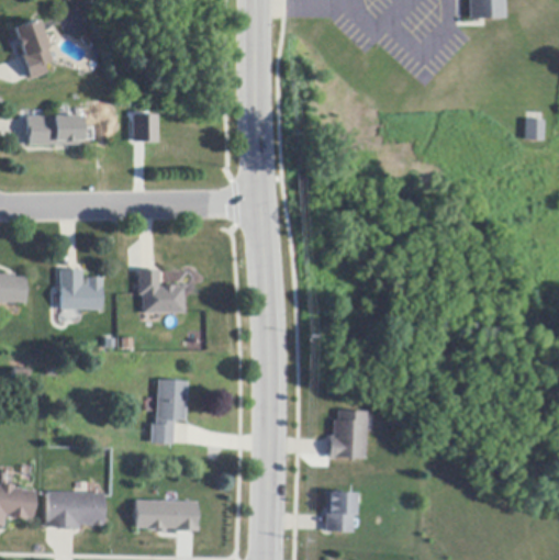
[(467,0),(468,17),(505,15),(504,0),(467,0)]
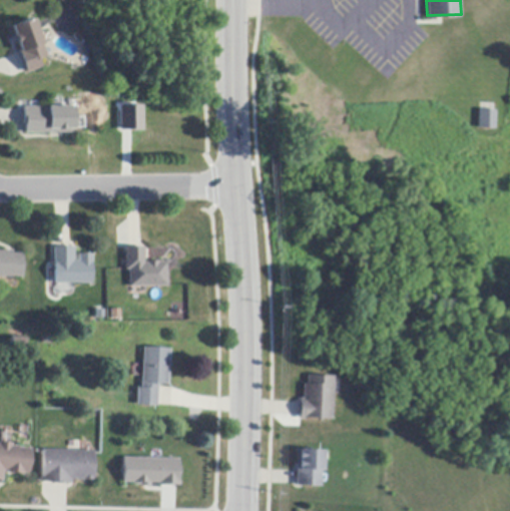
[(28,70),(25,63),(21,52),(20,49),(22,49),(14,25),(36,17),(49,55),(40,58),(43,66),(28,72),(28,70)]
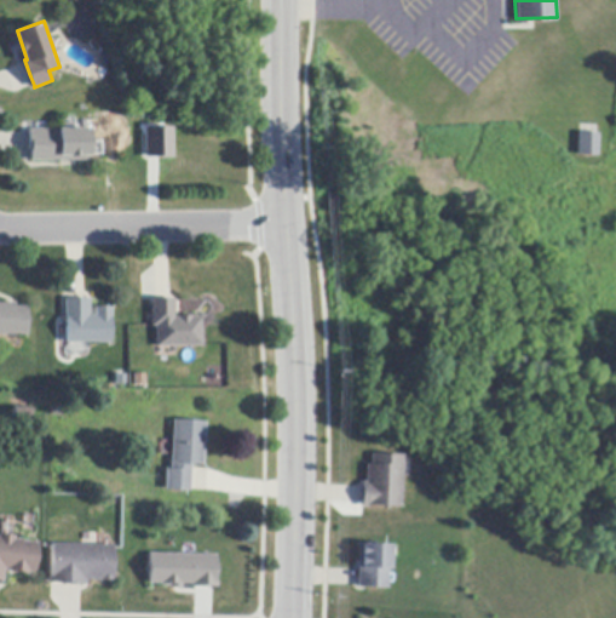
[(174,153),(144,153),(144,121),(174,121),(174,153)]
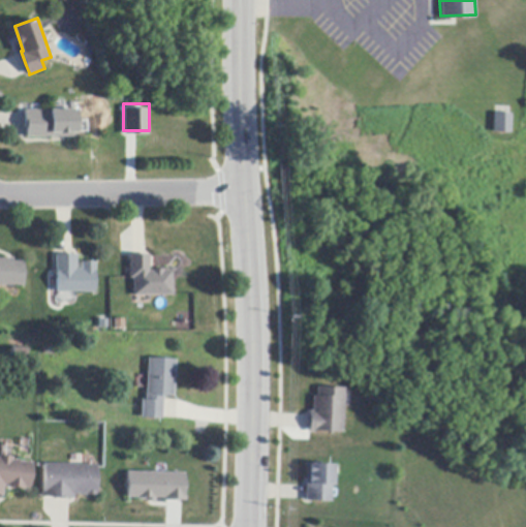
[(80,135),(29,136),(29,134),(29,127),(27,127),(27,112),(27,109),(65,109),(79,109),(80,135)]
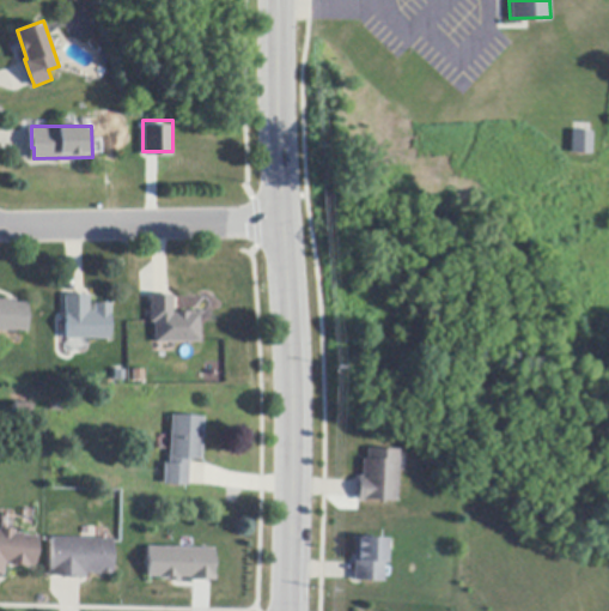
[(577,129),(595,131),(596,131),(595,152),(574,151),(574,129),(577,129)]
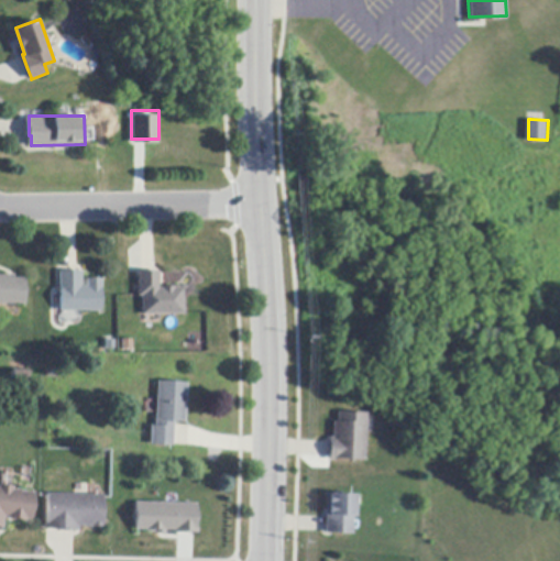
[(103,310),(63,310),(63,289),(62,289),(62,270),(66,270),(79,270),(84,270),(84,285),(89,285),(89,277),(103,277),(103,310)]
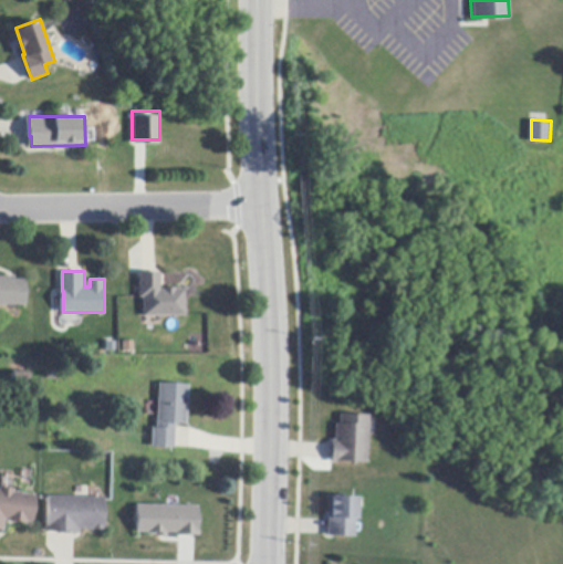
[(187,314),(163,315),(147,315),(145,315),(145,296),(141,296),(141,272),(145,272),(158,272),(162,272),(162,288),(164,288),(164,286),(178,286),(178,288),(187,288),(187,314)]
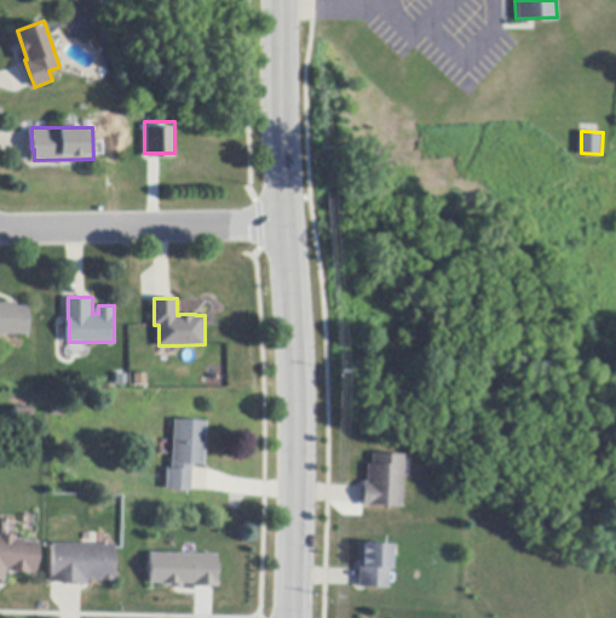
[(30,333),(0,333),(0,301),(17,301),(17,305),(29,304),(30,333)]
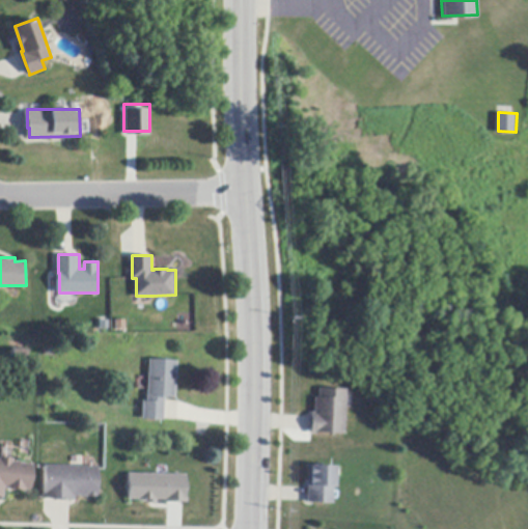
[(167,399),(165,417),(165,419),(143,418),(144,400),(147,400),(150,358),(178,360),(176,398),(167,397),(167,399)]
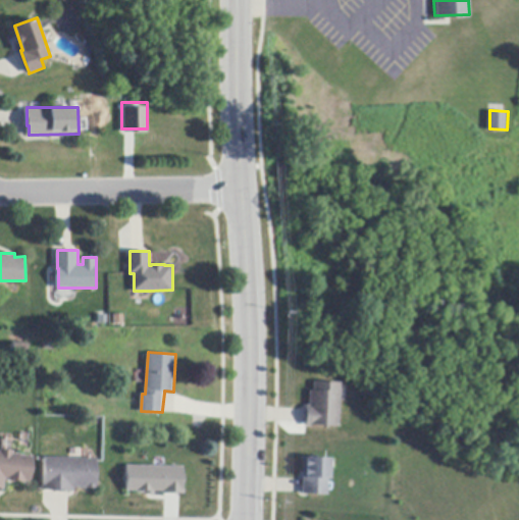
[(342,382),(342,383),(342,401),(341,426),(311,425),(311,426),(307,425),(308,408),(308,405),(311,405),(311,390),(314,390),(315,381),(342,382)]
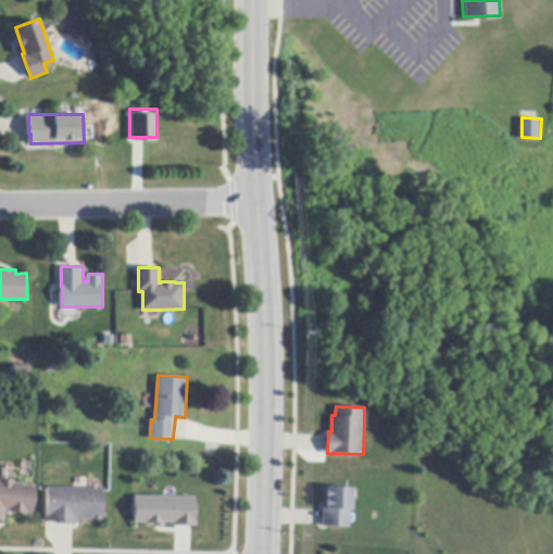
[(36,485),(33,513),(28,513),(28,515),(25,514),(25,513),(15,512),(15,513),(13,513),(13,511),(8,510),(5,508),(4,520),(1,520),(1,519),(0,518),(0,478),(15,479),(14,482),(16,482),(16,481),(22,482),(22,483),(36,485)]
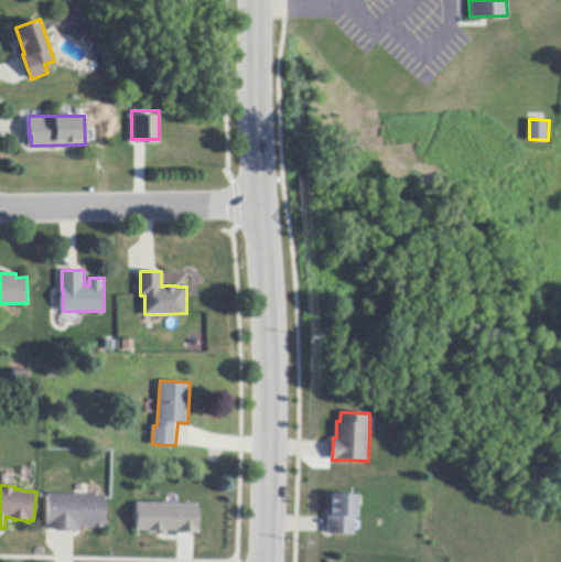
[(328,533),(328,531),(328,517),(330,494),(337,494),(337,492),(343,492),(343,495),(358,495),(358,517),(356,517),(356,533),(328,533)]
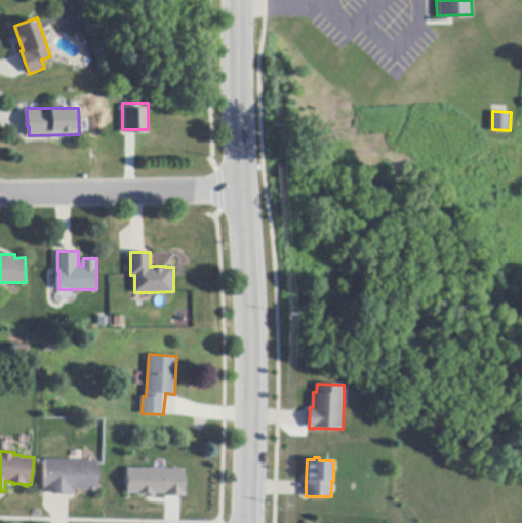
[(72,459),(84,459),(98,460),(97,487),(98,487),(98,490),(75,490),(75,493),(70,493),(53,493),(53,491),(45,491),(43,491),(43,486),(44,486),(45,459),(72,459)]
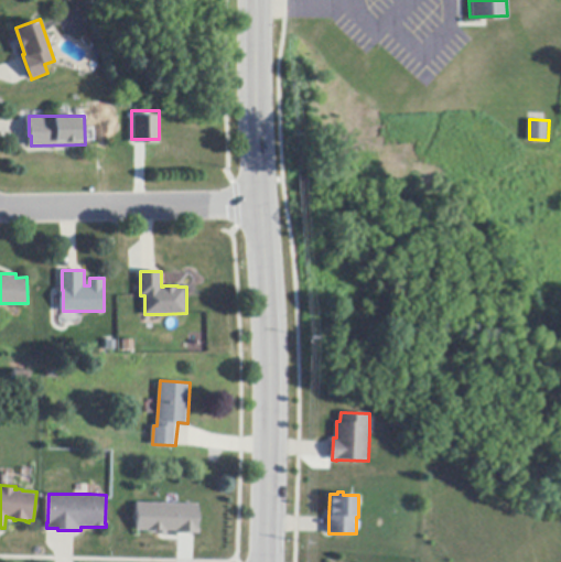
[(198,499),(198,531),(136,531),(136,499),(198,499)]
